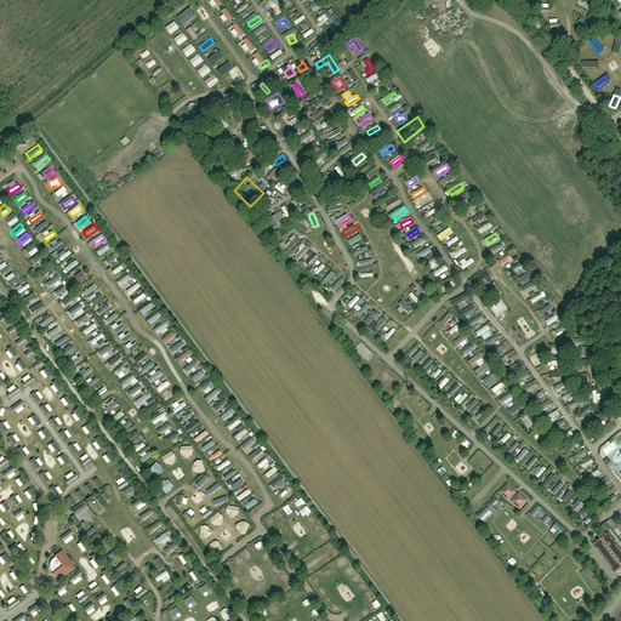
[(456,235),(446,243),(450,246),(460,240),(456,235)]
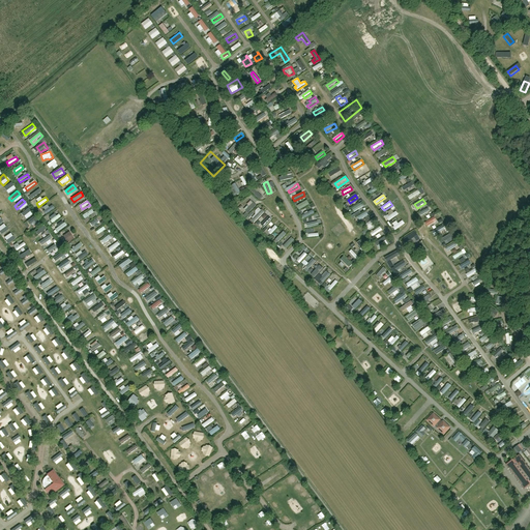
[(248,213),(257,205),(254,202),(245,210),(248,213)]
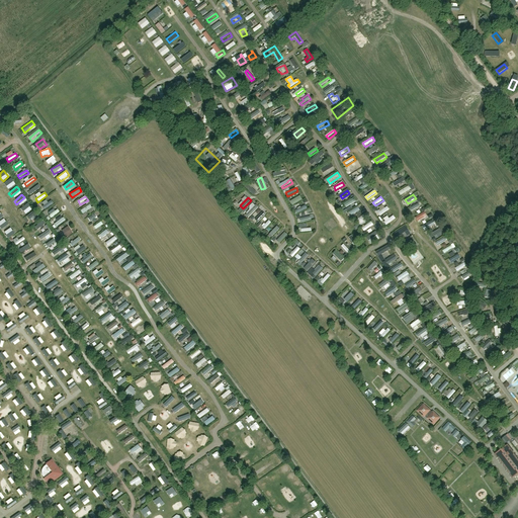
[(22,213),(30,206),(27,203),(19,210),(22,213)]
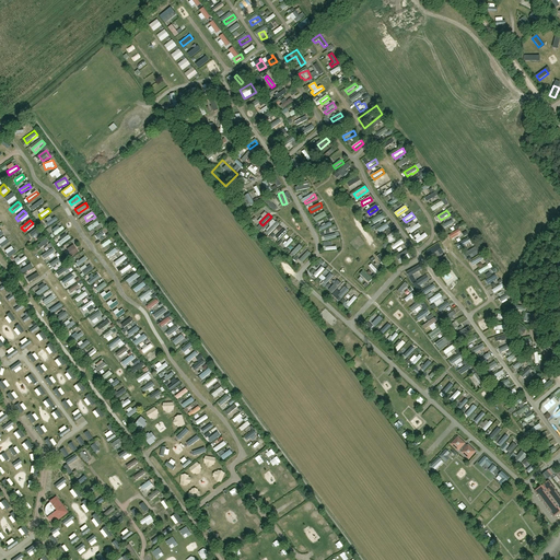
[(90,231),(101,225),(98,221),(88,226),(90,231)]
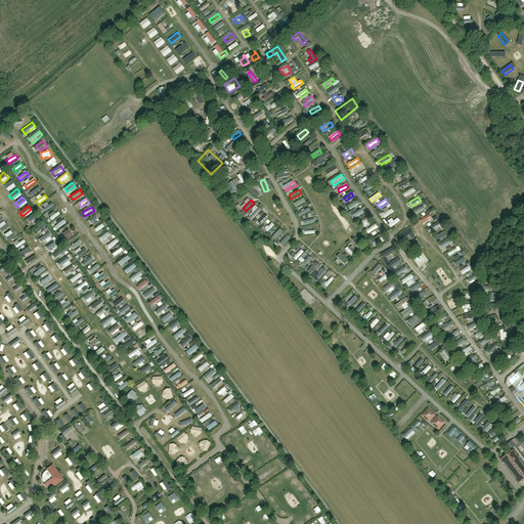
[(258,207),(250,218),(253,220),(262,209),(258,207)]
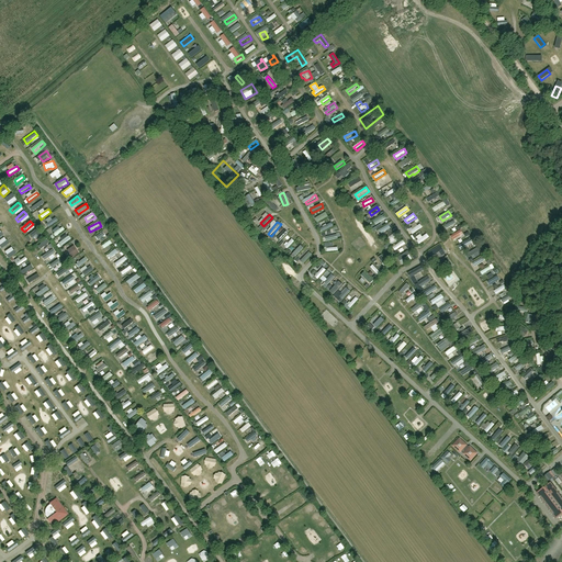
[(389,223),(379,227),(382,233),(391,228),(389,223)]
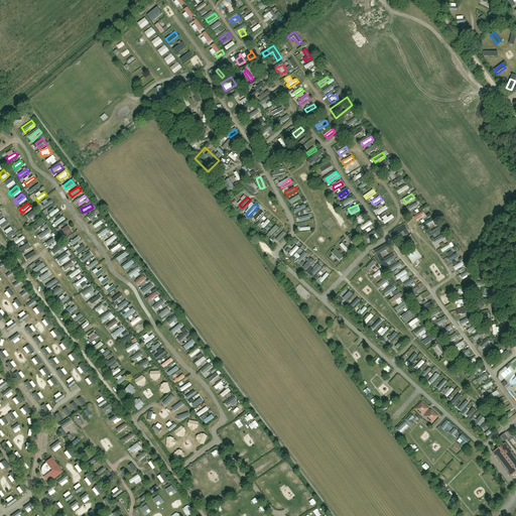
[(38,217),(34,211),(26,217),(29,220),(33,217),(35,219),(38,217)]
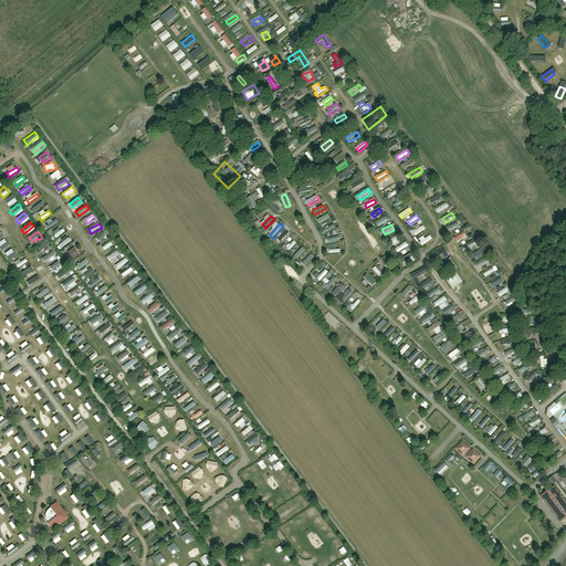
[(97,238),(101,241),(108,234),(105,231),(97,238)]
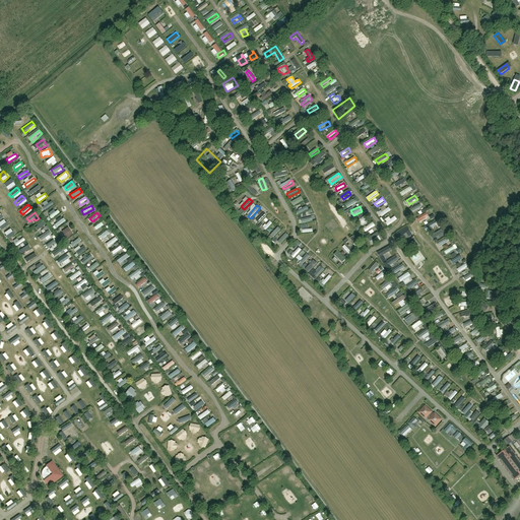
[(388,225),(394,221),(390,215),(384,219),(388,225)]
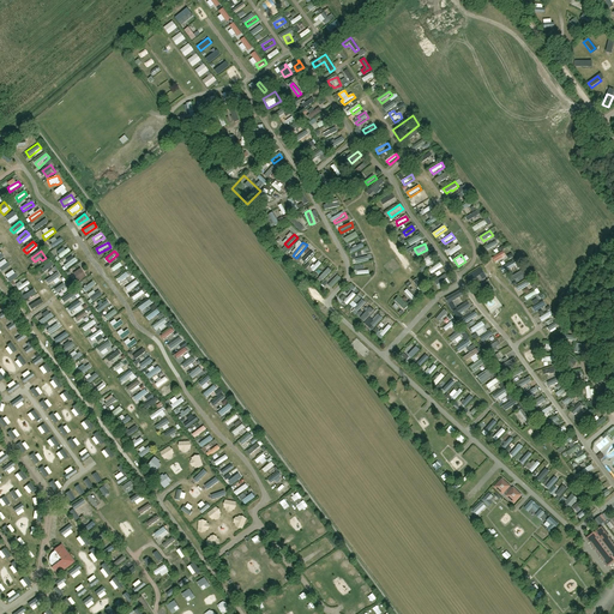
[(66,269),(78,260),(74,256),(62,265),(66,269)]
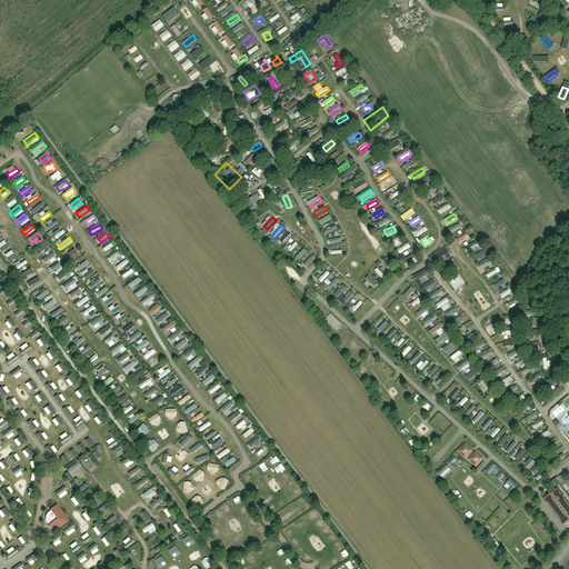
[(292,251),(299,245),(296,241),(288,248),(292,251)]
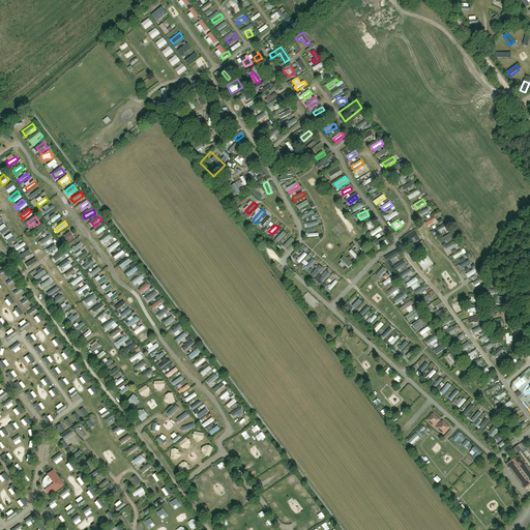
[(0,231),(2,235),(12,230),(10,226),(0,231)]
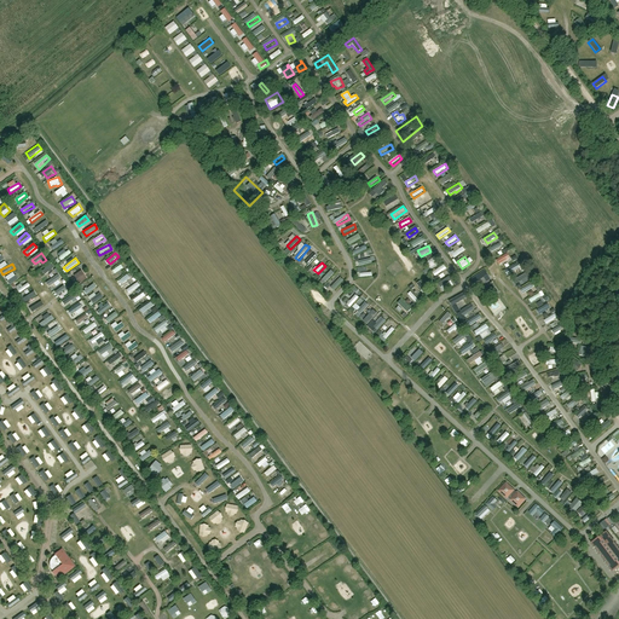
[(44,277),(55,268),(51,264),(40,272),(44,277)]
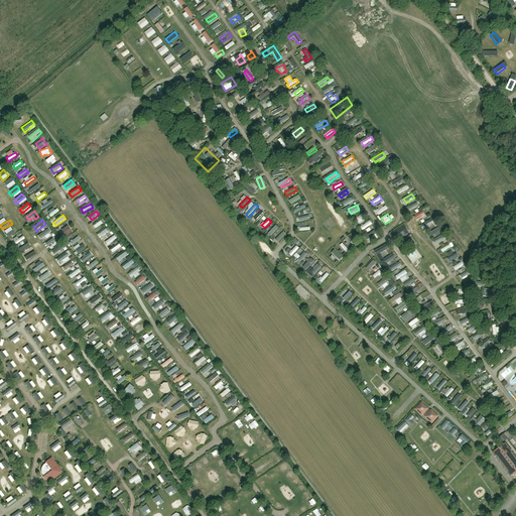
[(102,220),(94,225),(96,229),(104,224),(102,220)]
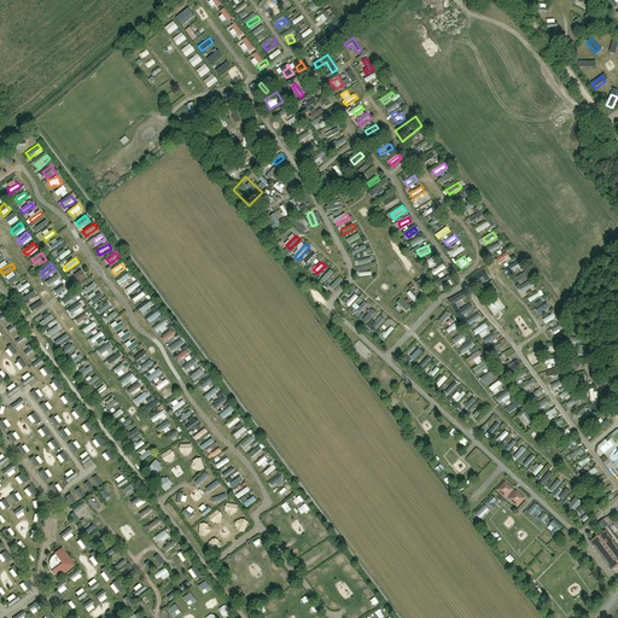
[(435,275),(447,269),(444,264),(432,270),(435,275)]
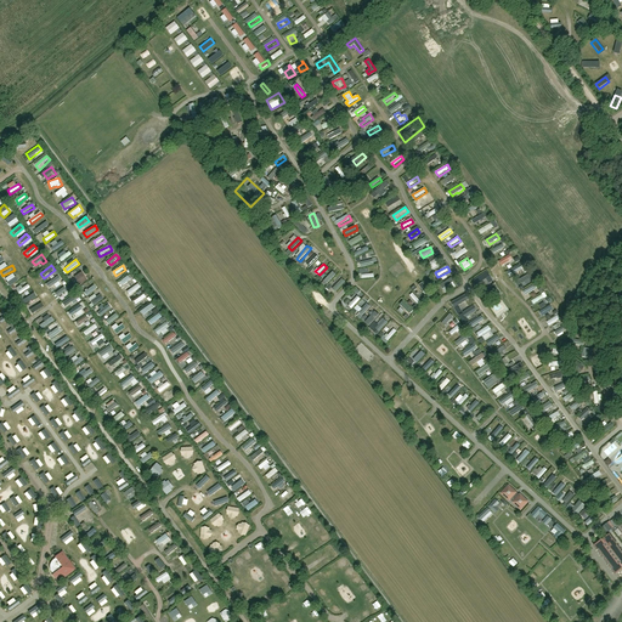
[(470,281),(469,283),(478,294),(495,282),(486,270),(470,281)]
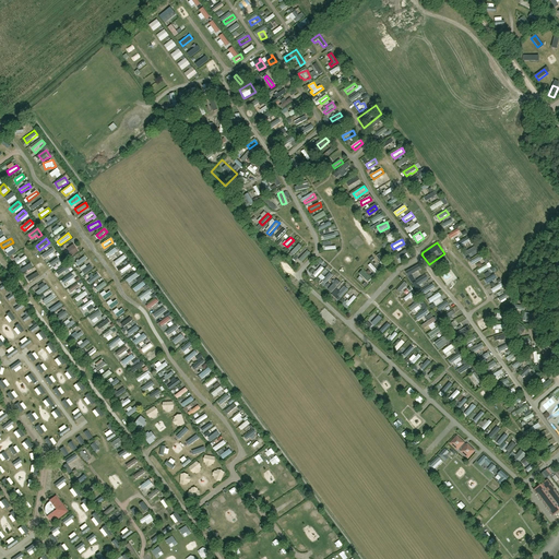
[(69,253),(75,247),(72,244),(66,249),(69,253)]
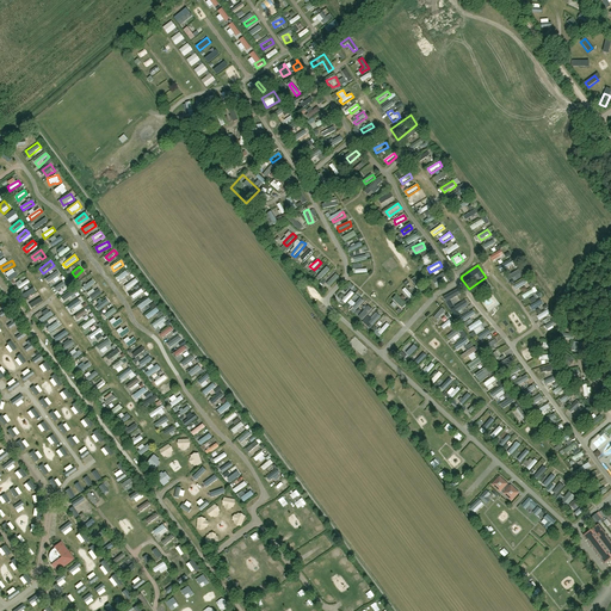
[(318,275),(322,279),(331,270),(327,266),(318,275)]
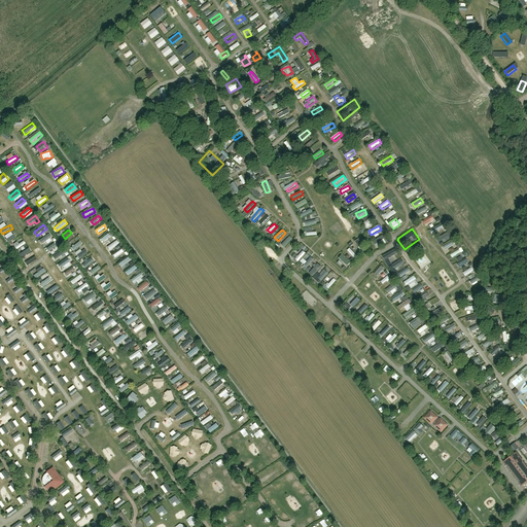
[(11,236),(10,234),(7,236),(10,242),(19,237),(15,233),(11,236)]
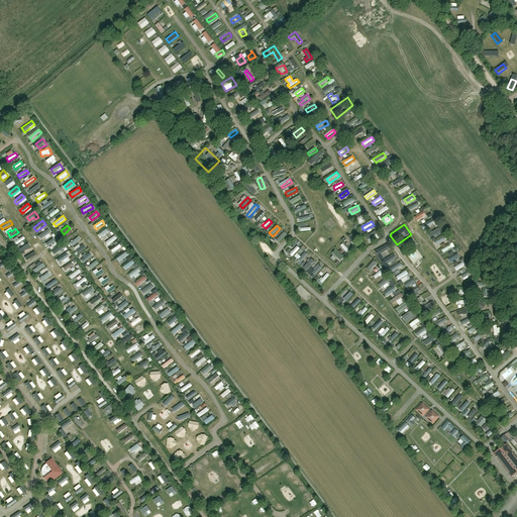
[(102,237),(110,232),(108,228),(100,233),(102,237)]
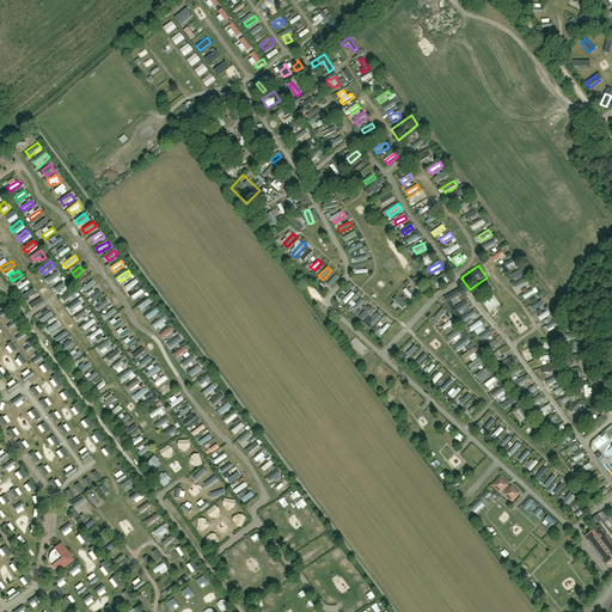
[(63,281),(57,271),(48,279),(51,282),(56,279),(60,283),(63,281)]
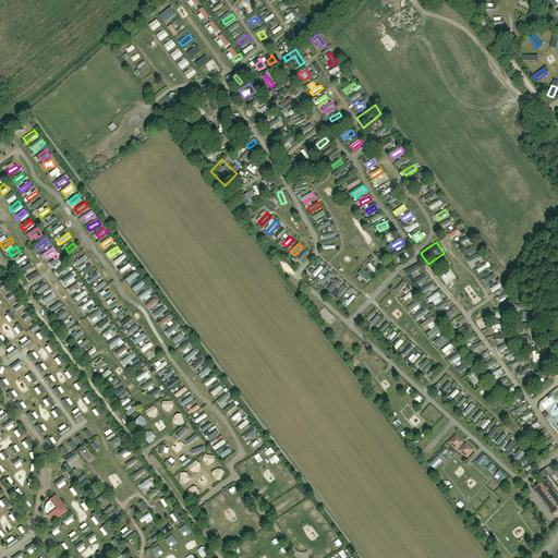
[(299,258),(302,262),(310,252),(306,249),(299,258)]
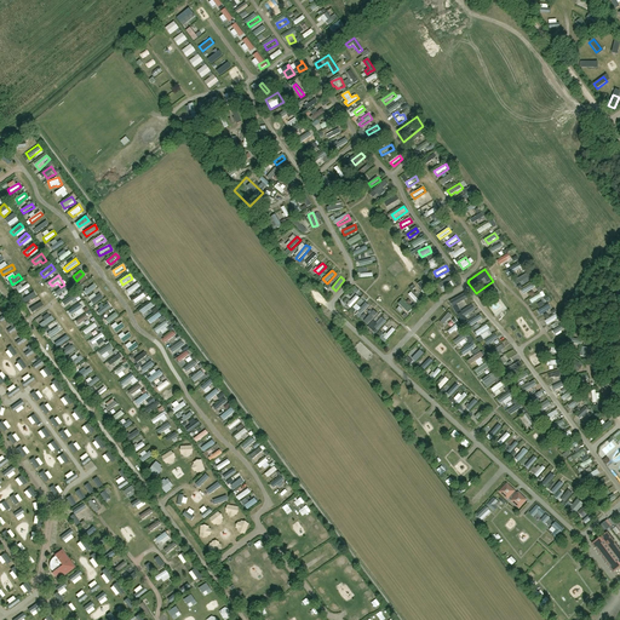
[(518,286),(529,281),(527,276),(516,282),(518,286)]
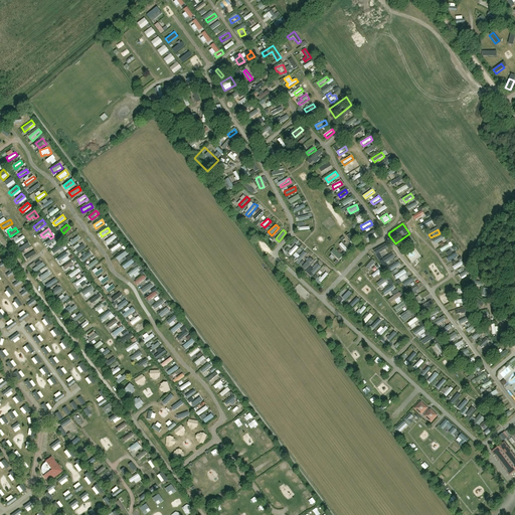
[(106,240),(109,245),(118,238),(115,234),(106,240)]
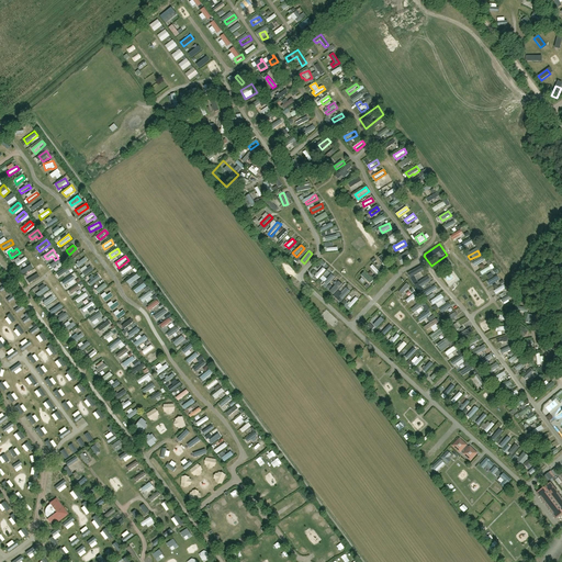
[(473,265),(475,269),(490,262),(487,257),(473,265)]
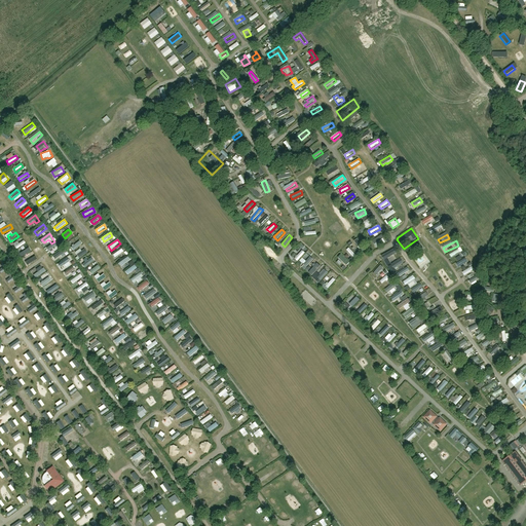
[(80,241),(71,246),(73,250),(82,246),(80,241)]
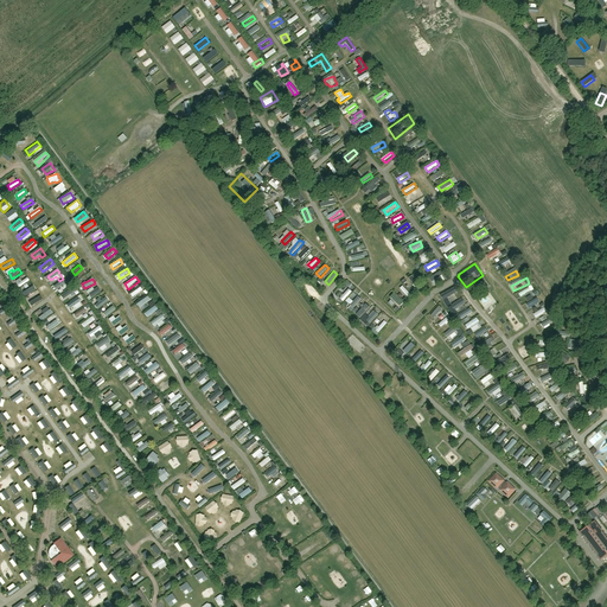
[(134,296),(144,289),(140,285),(131,293),(134,296)]
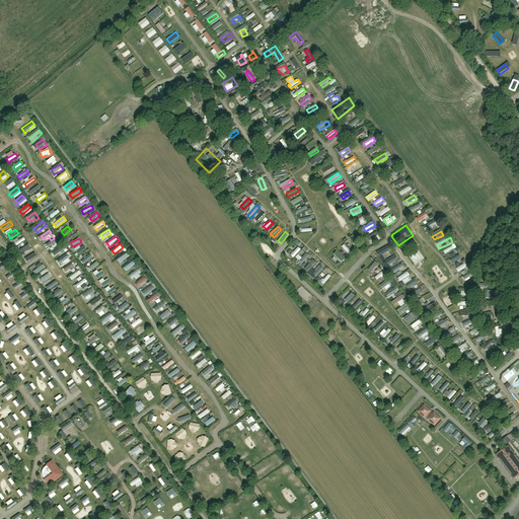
[(349,252),(351,250),(345,243),(342,246),(349,252)]
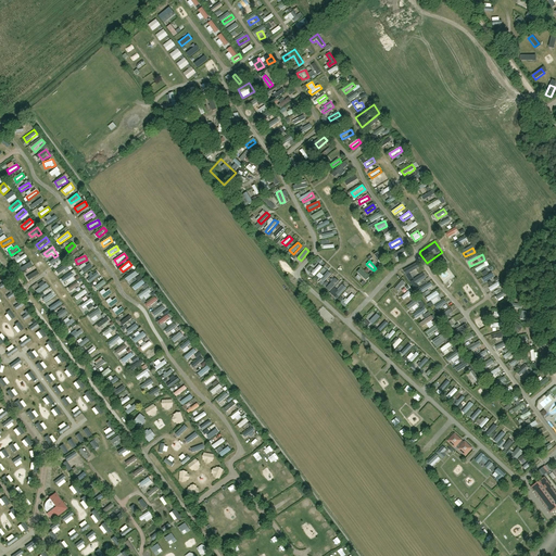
[(64,268),(65,270),(70,267),(67,263),(57,270),(58,273),(64,268)]
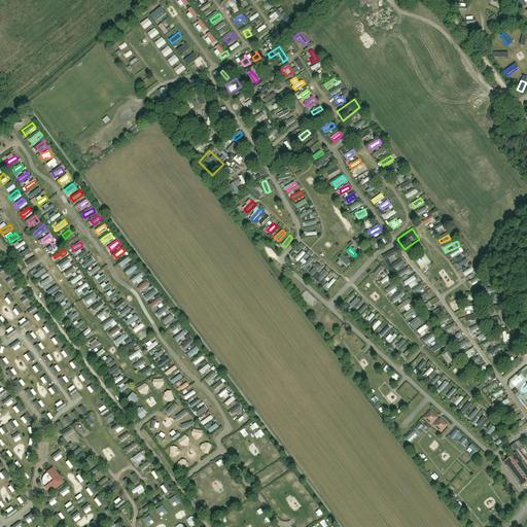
[(300,259),(306,253),(303,250),(296,256),(300,259)]
